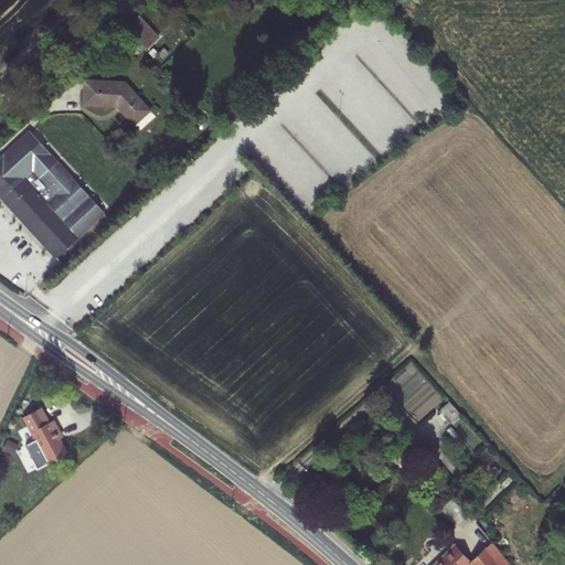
[(121,30),(100,8),(96,11),(118,33),(121,30)]
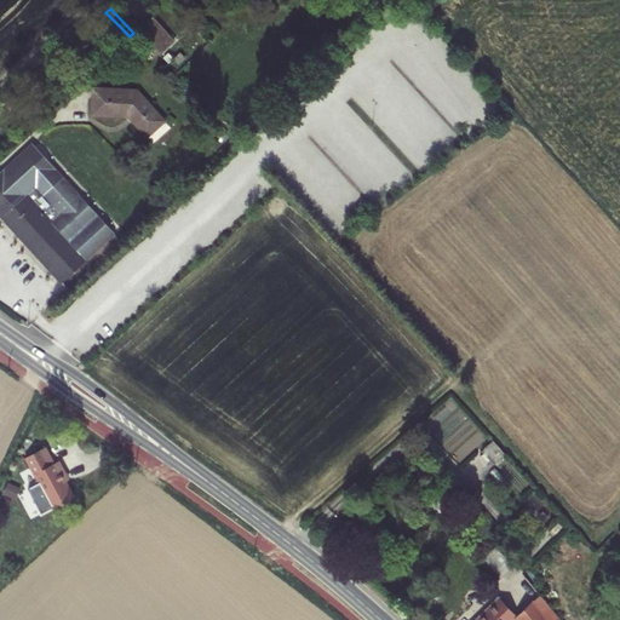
[(154,15),(139,27),(164,52),(177,39),(154,15)]
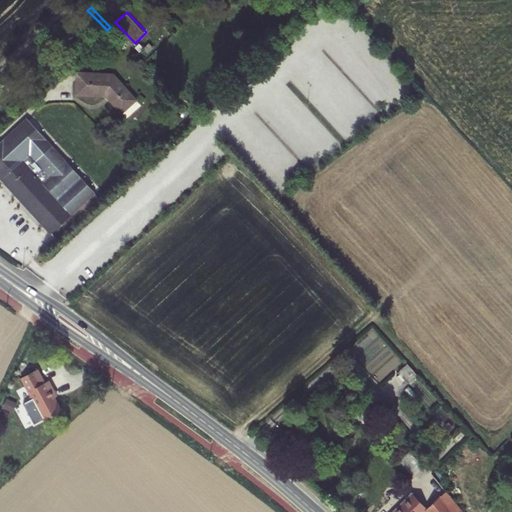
[(109,78),(73,76),(73,96),(102,97),(117,112),(130,100),(109,78)]
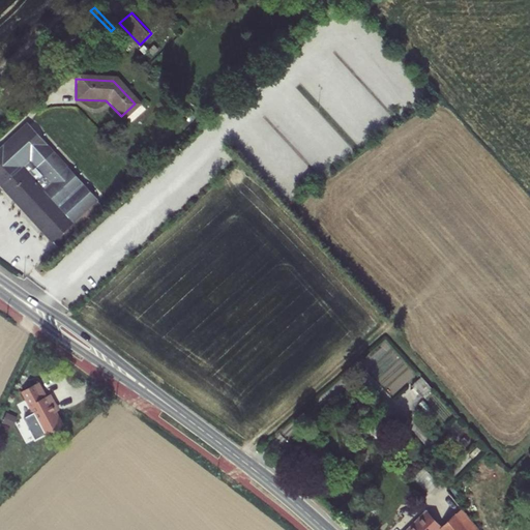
[(0,168),(33,139),(24,128),(0,149),(0,168)]
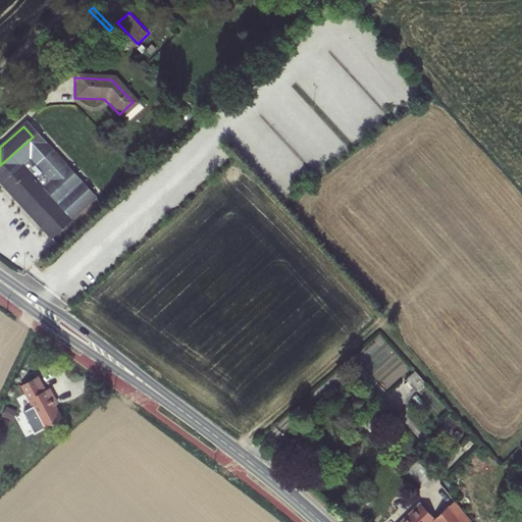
[(44,150),(33,137),(0,165),(0,190),(18,210),(41,190),(38,187),(46,179),(31,162),(44,150)]
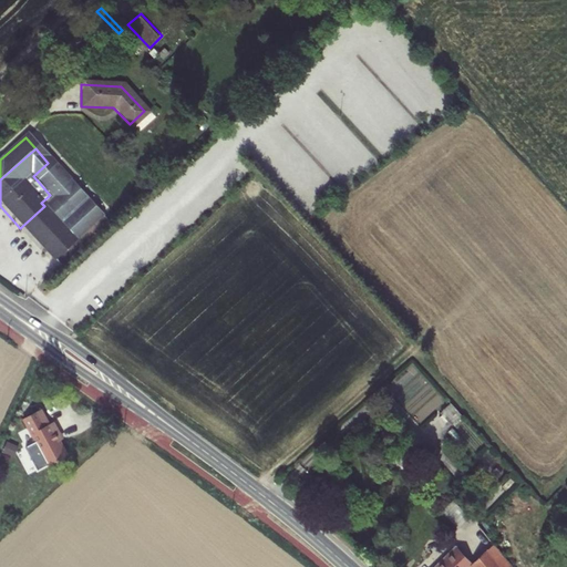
[(41,203),(44,206),(69,185),(48,163),(33,176),(50,195),(41,203)]
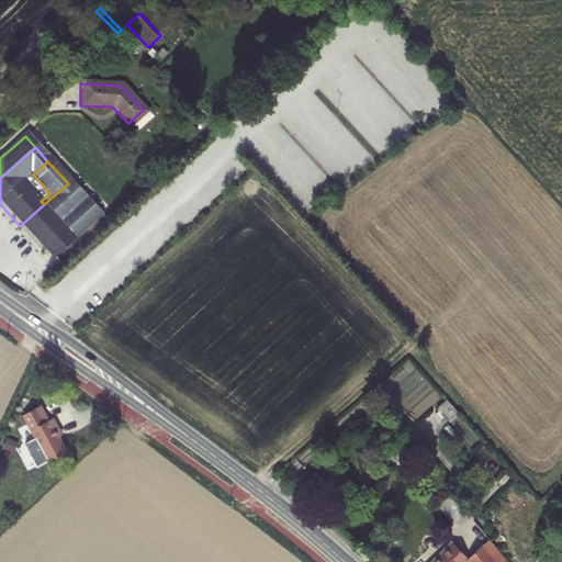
[(97,214),(68,183),(44,204),(72,236),(97,214)]
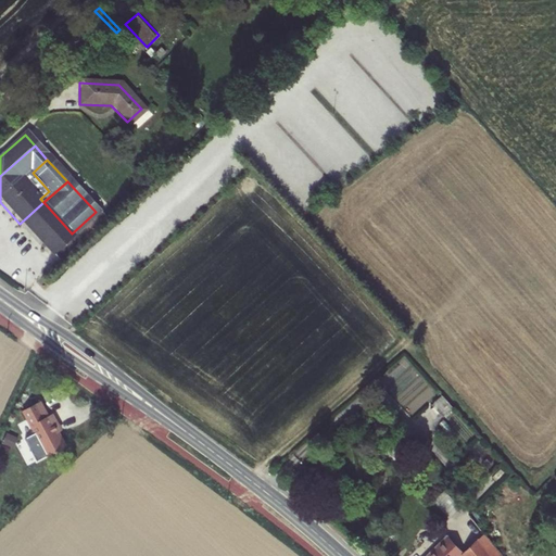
[(49,255),(72,234),(43,202),(20,224),(49,255)]
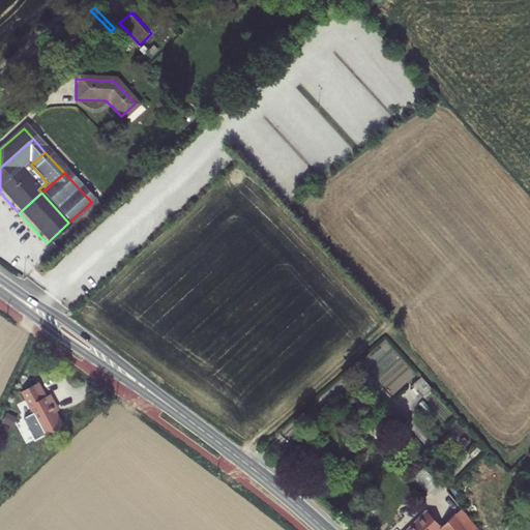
[(421,375),(411,385),(418,392),(429,382),(421,375)]
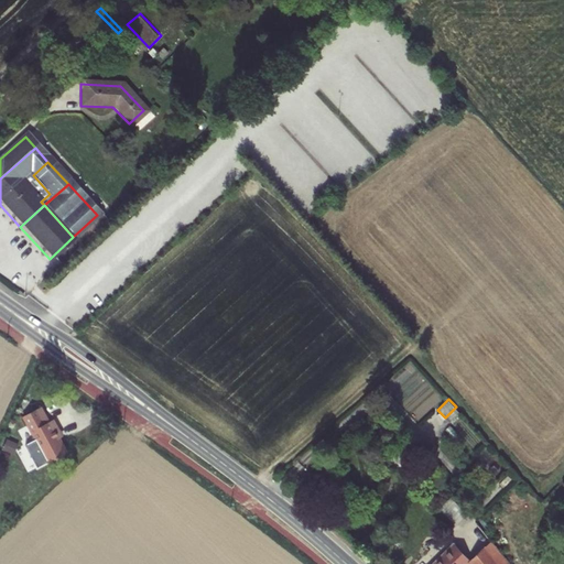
[(52,421),(44,407),(24,416),(49,461),(68,451),(60,435),(56,427),(60,425),(56,420),(52,421)]
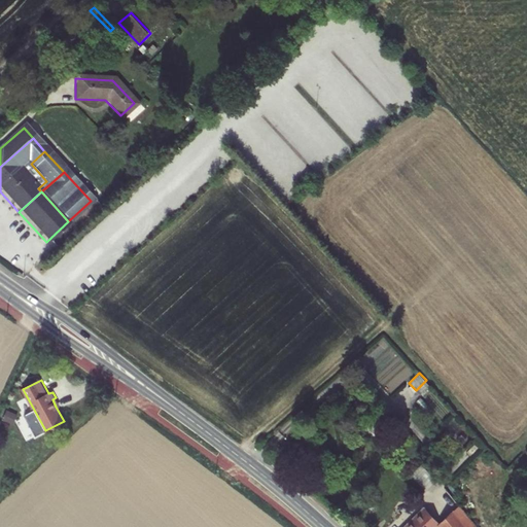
[(13,423),(18,413),(8,408),(3,418),(13,423)]
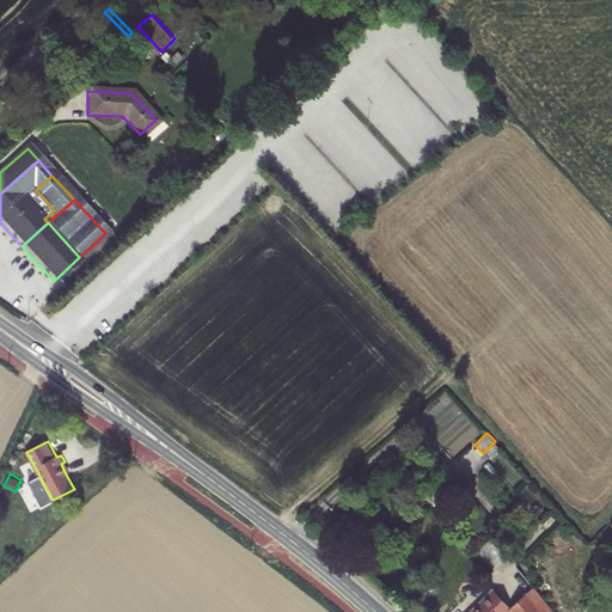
[(549,611),(530,589),(510,609),(487,585),(460,611),(549,611)]
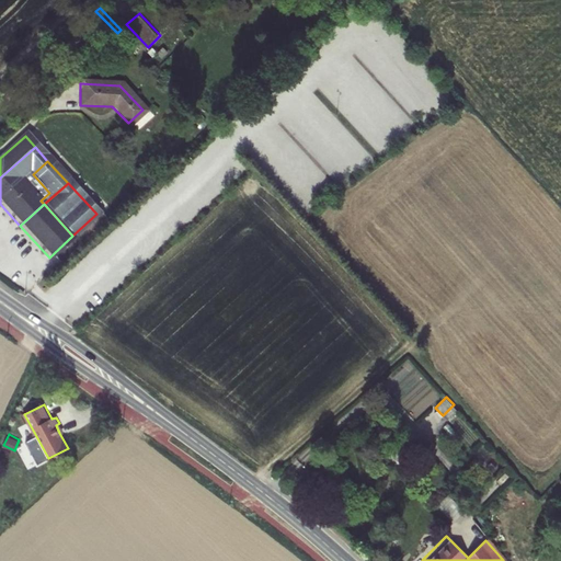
All buildings are outlined.
